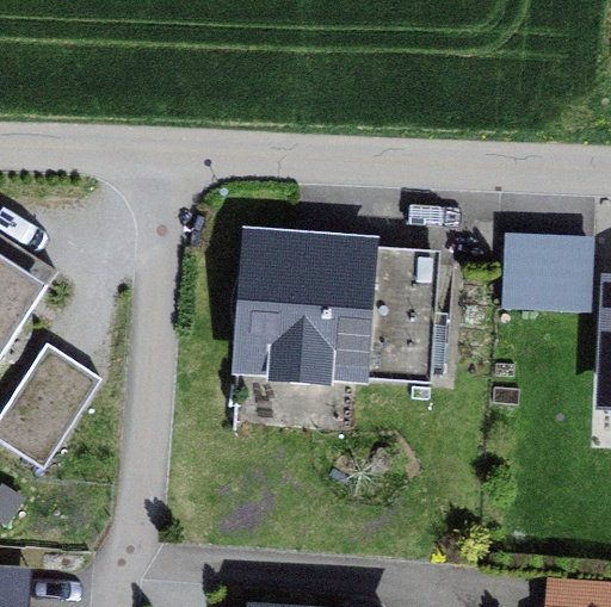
[(591,309),(594,235),(505,231),(501,305),(591,309)]
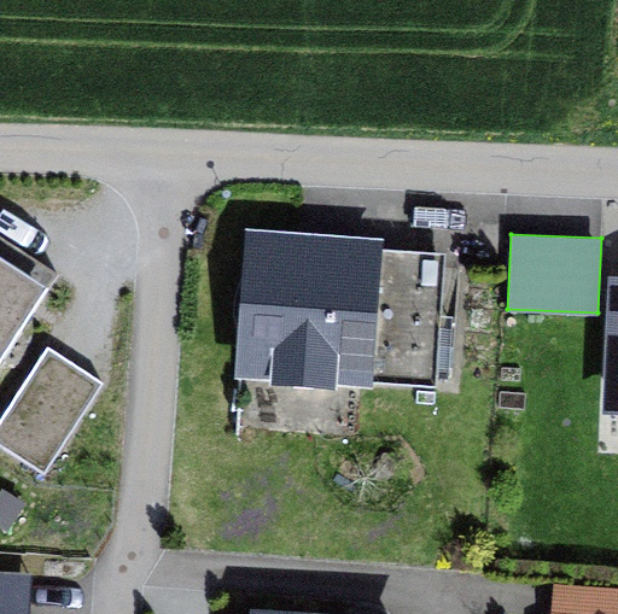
[(439,319),(366,313),(369,258),(256,251),(254,279),(242,279),(234,311),(238,331),(250,331),(248,360),(279,362),(278,374),(312,381),(330,378),(330,366),(436,374),(439,319)]
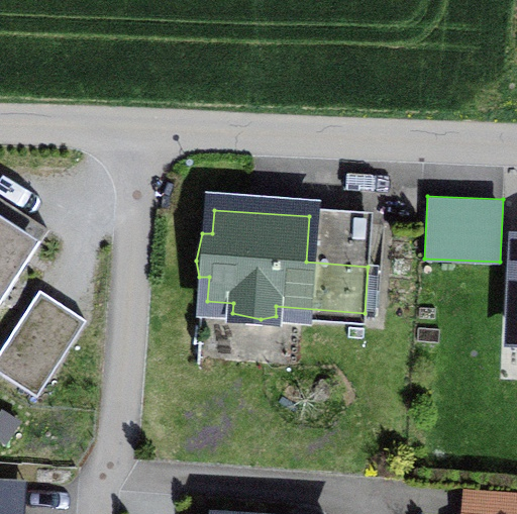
[(0,302),(27,260),(15,252),(28,233),(0,215),(0,302)]
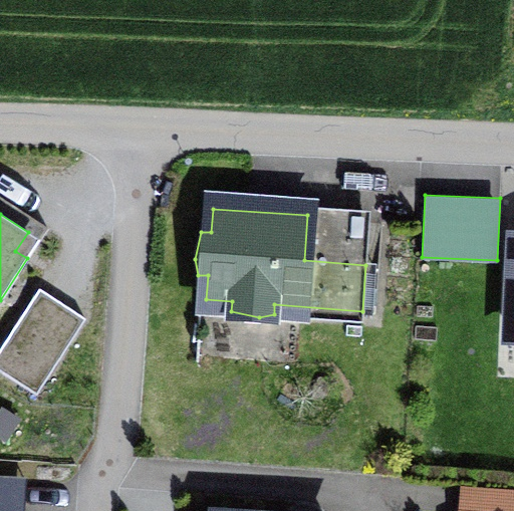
[(0,368),(36,393),(85,317),(39,287),(0,347),(0,368)]
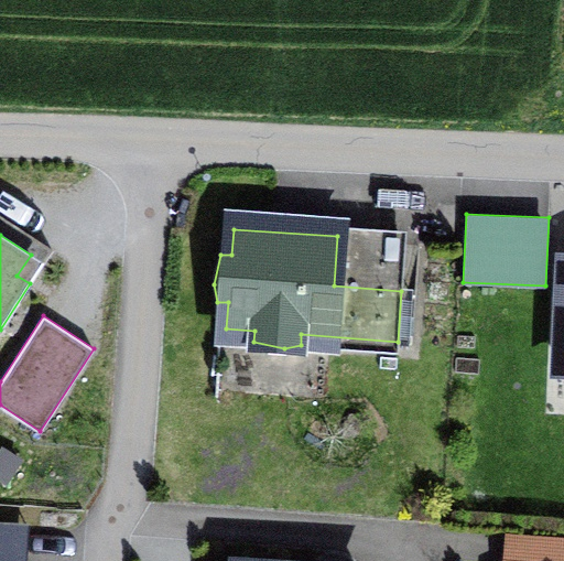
[(0,559),(20,560),(29,560),(33,518),(0,515),(0,559)]
